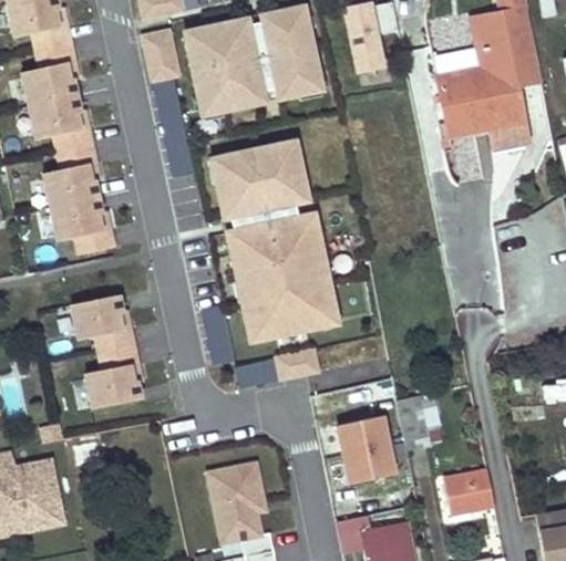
[(75,257),(115,246),(63,0),(4,0),(13,39),(32,40),(39,68),(21,73),(33,142),(51,142),(60,169),(41,172),(53,242),(73,240),(75,257)]
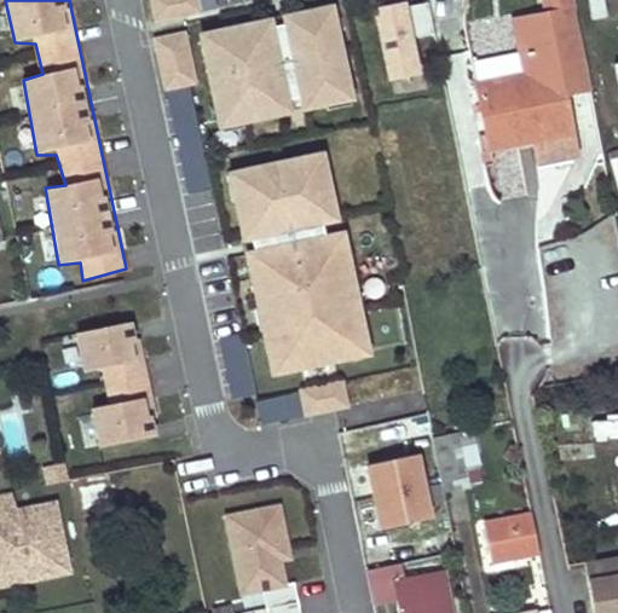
[(148,0),(149,13),(197,9),(196,0),(148,0)]
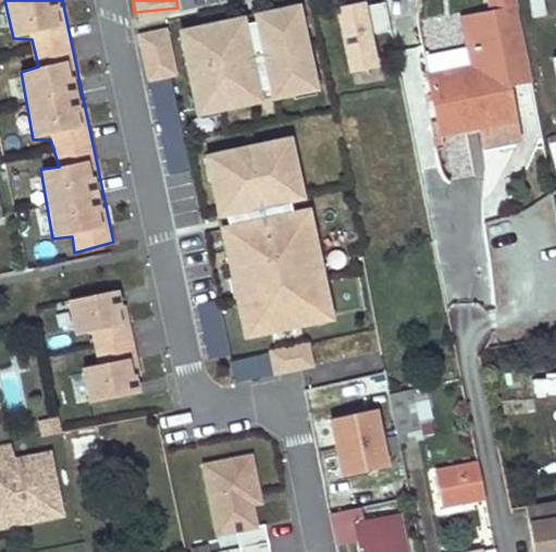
[(341,64),(372,62),(367,0),(335,0),(341,64)]
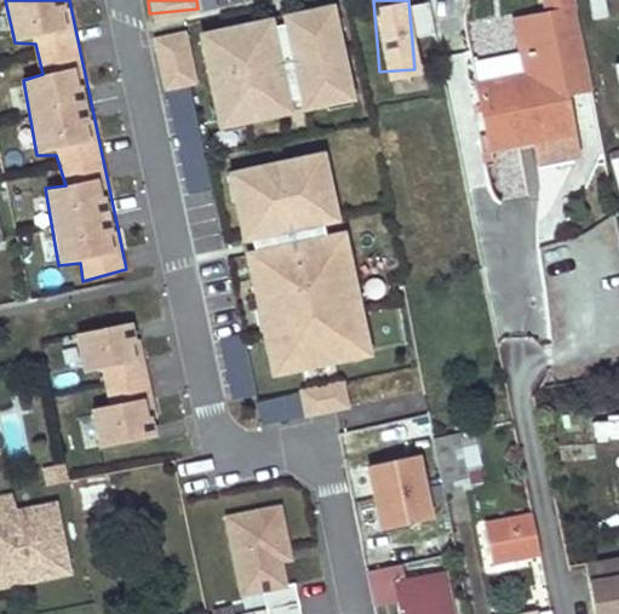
[(479,73),(489,125),(533,116),(536,127),(575,120),(568,81),(592,76),(578,0),(550,0),(550,3),(517,9),(522,38),(543,33),(548,58),(528,62),(479,73)]
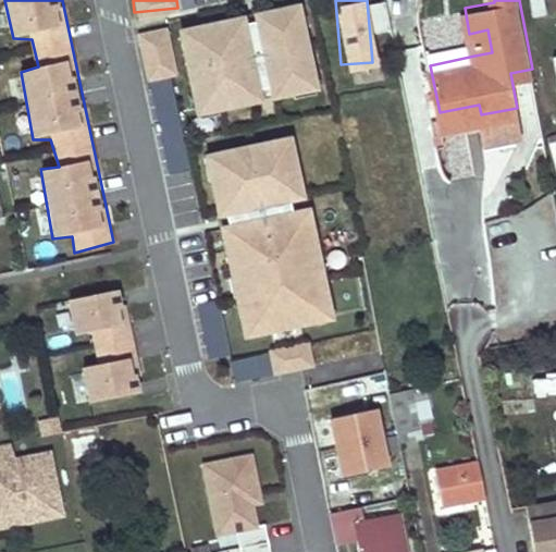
[(180,35),(200,118),(320,96),(297,4),(180,35)]
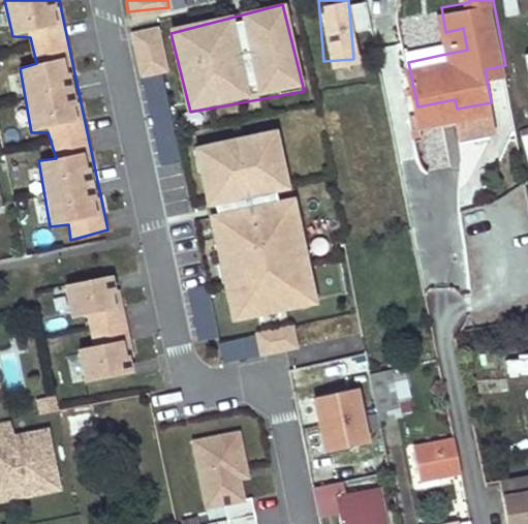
[(160,21),(129,24),(133,70),(164,67),(160,21)]
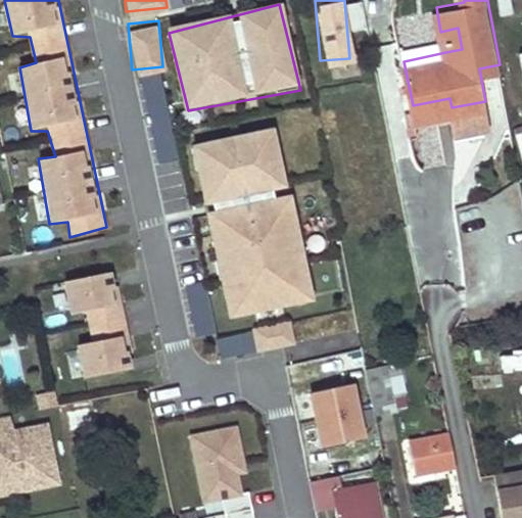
[(440,32),(445,52),(462,49),(458,28),(440,32)]
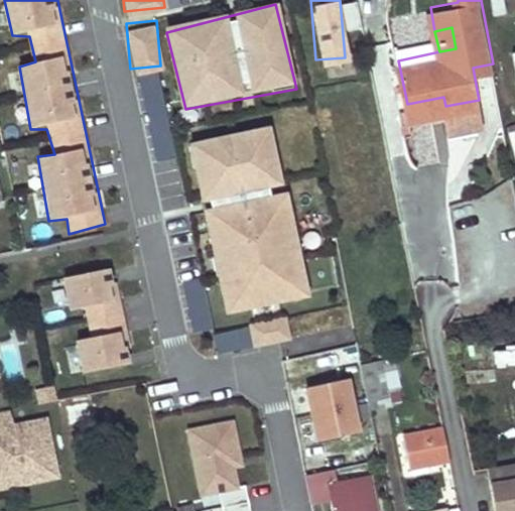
[(407,104),(409,114),(445,106),(443,97),(407,104)]
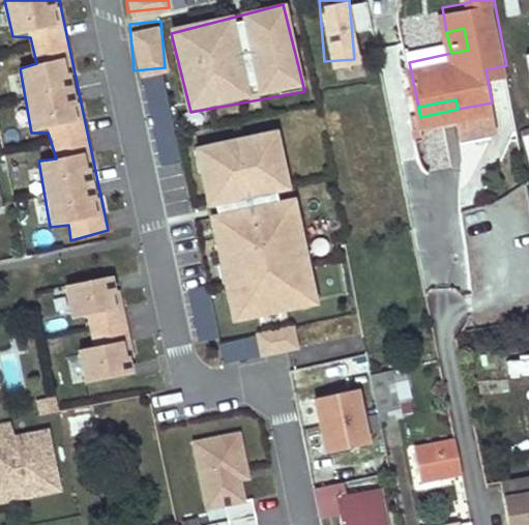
[(192,148),(233,324),(320,309),(298,199),(280,128),(192,148)]
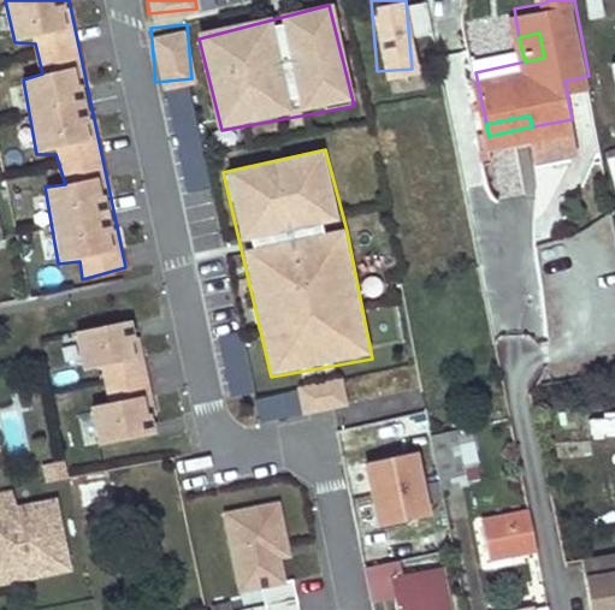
[(90,407),(100,446),(158,437),(135,321),(77,329),(89,374),(102,369),(108,404),(90,407)]
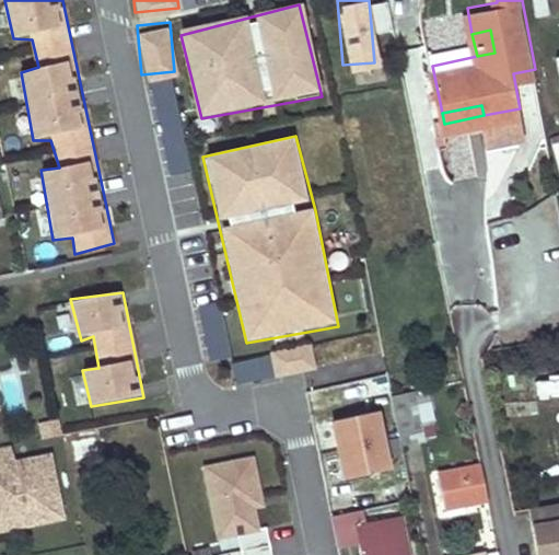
[(310,338),(269,343),(271,369),(313,365),(310,338)]
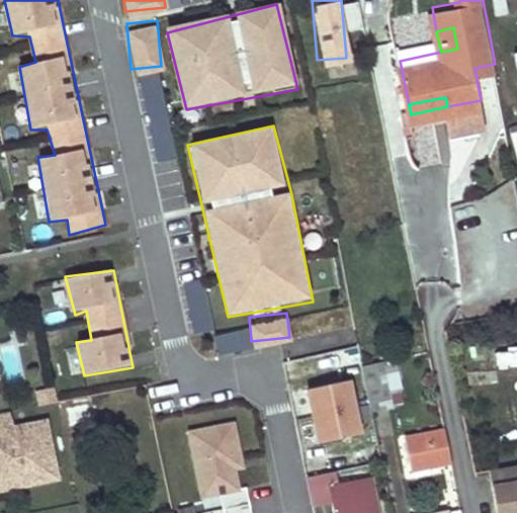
[(212,329),(217,349),(250,342),(246,322),(212,329)]
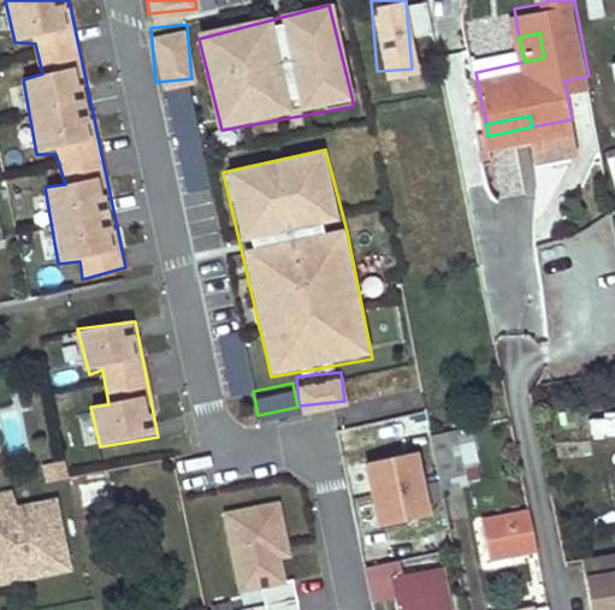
[(6,448),(45,445),(42,389),(17,390),(18,406),(5,407),(6,448)]
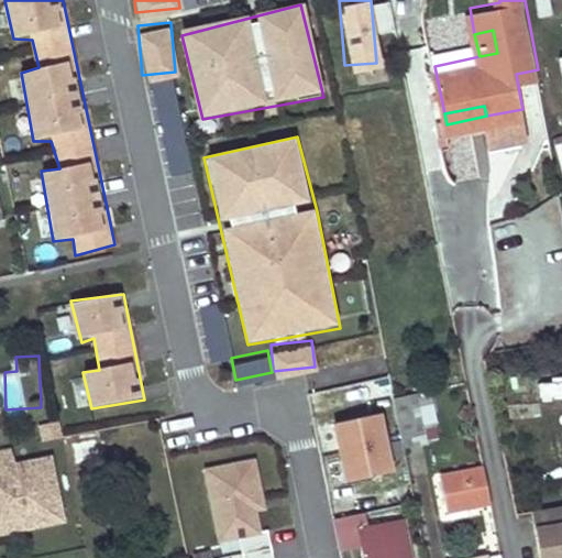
[(429,385),(394,391),(404,442),(430,438),(428,423),(437,422),(429,385)]
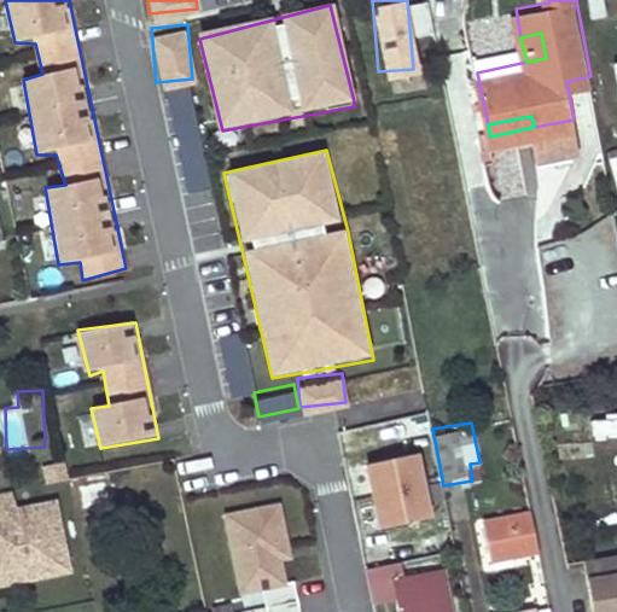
[(364,462),(382,529),(436,517),(420,454),(364,462)]
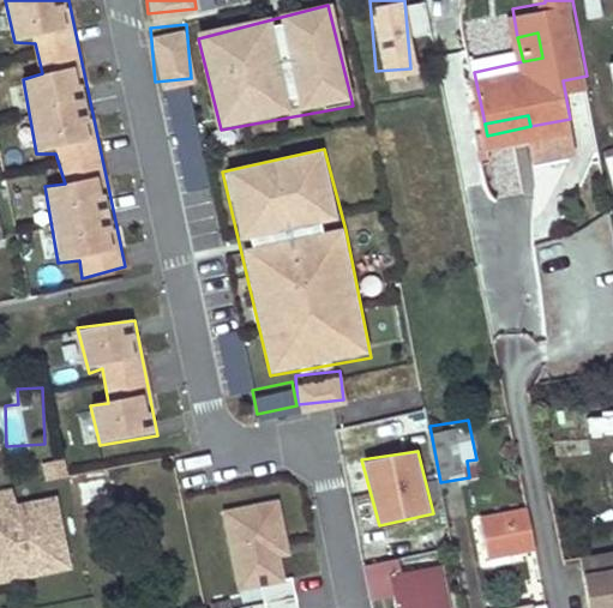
[(114,493),(108,465),(79,471),(85,499),(114,493)]
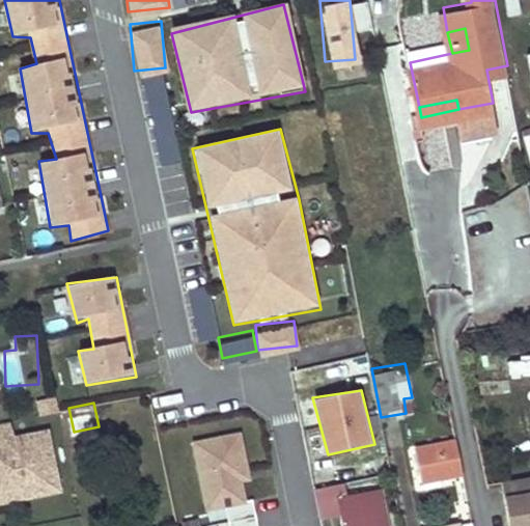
[(15,434),(12,418),(0,420),(0,494),(1,500),(42,492),(40,482),(61,476),(52,427),(15,434)]
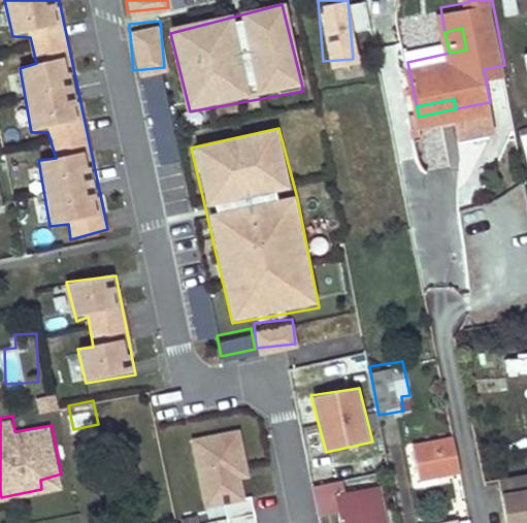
[(188,437),(207,522),(260,522),(242,426),(188,437)]
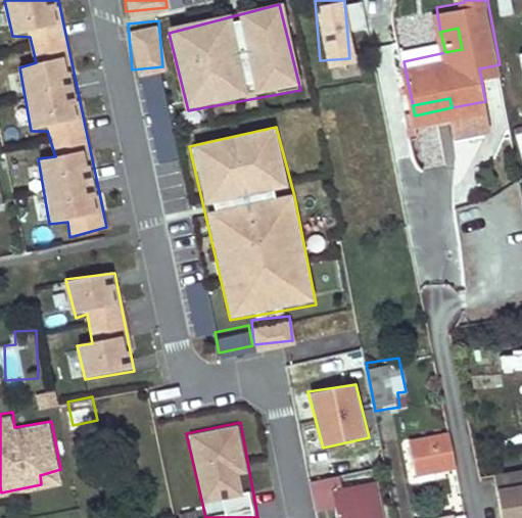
[(448,431),(409,439),(415,469),(455,463),(448,431)]
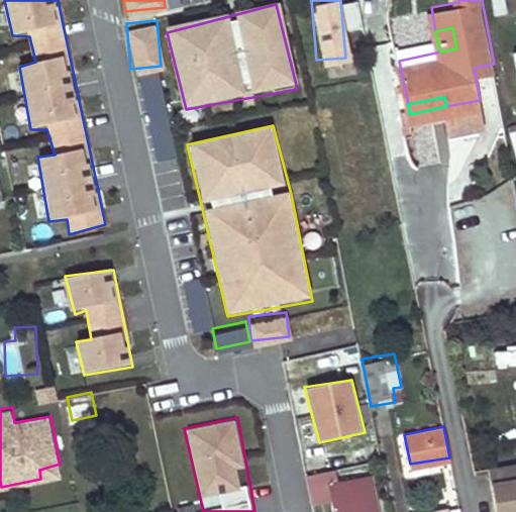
[(515,454),(486,459),(492,494),(515,489),(515,454)]
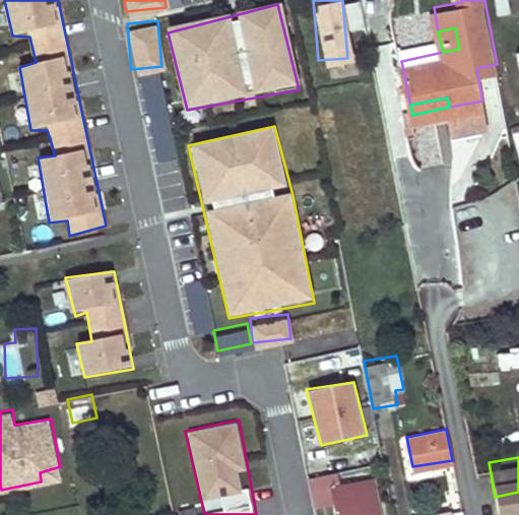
[(40,472),(41,481),(63,476),(61,466),(60,466),(40,472)]
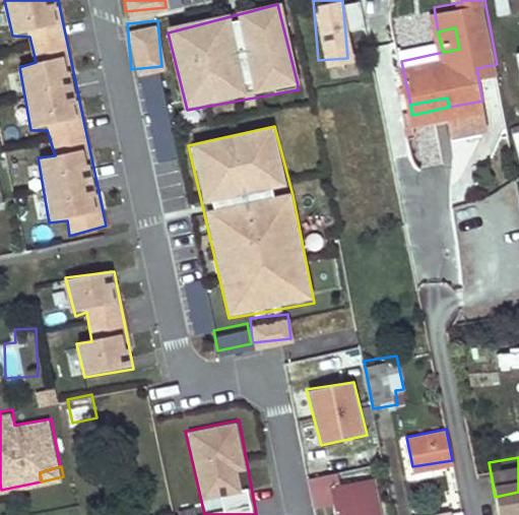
[(368,514),(361,477),(330,484),(336,514),(368,514)]
